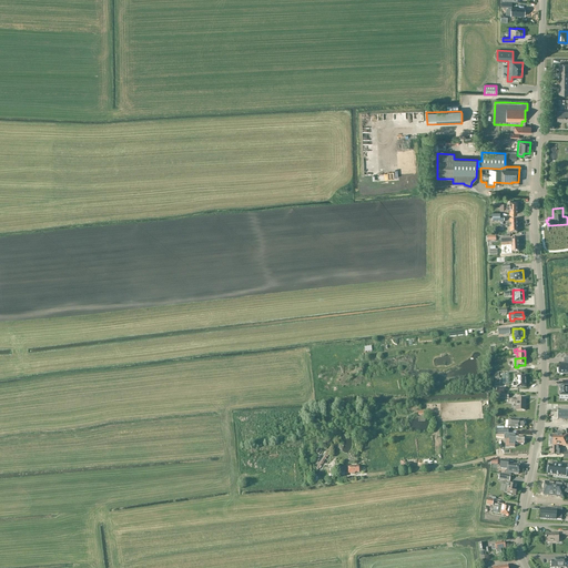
[(559,364),(559,368),(558,368),(558,373),(559,373),(559,374),(567,374),(567,358),(564,358),(564,364),(559,364)]
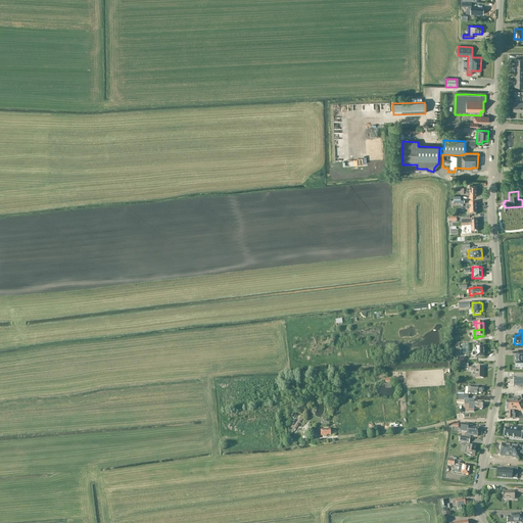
[(484,358),(483,346),(480,346),(480,344),(474,344),(474,348),(475,348),(476,352),(472,352),(472,357),(476,357),(476,358),(484,358)]
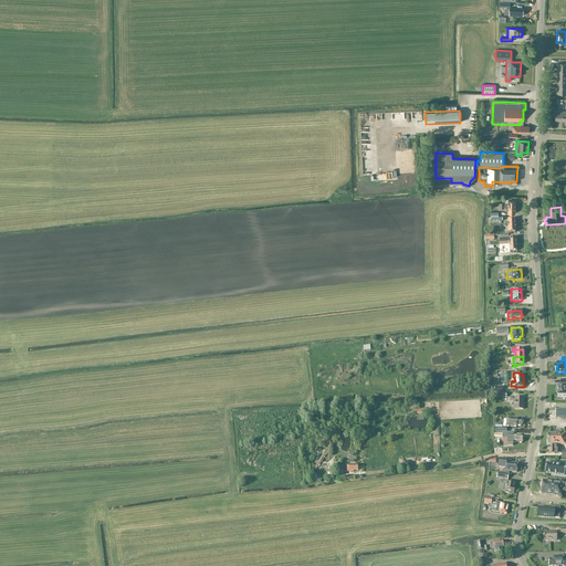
[(523,409),(524,398),(514,398),(510,398),(510,401),(514,401),(514,409),(523,409)]
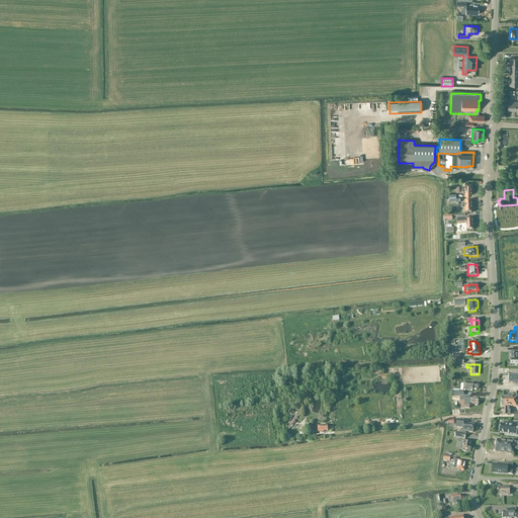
[(517,382),(517,374),(509,374),(508,382),(517,382)]
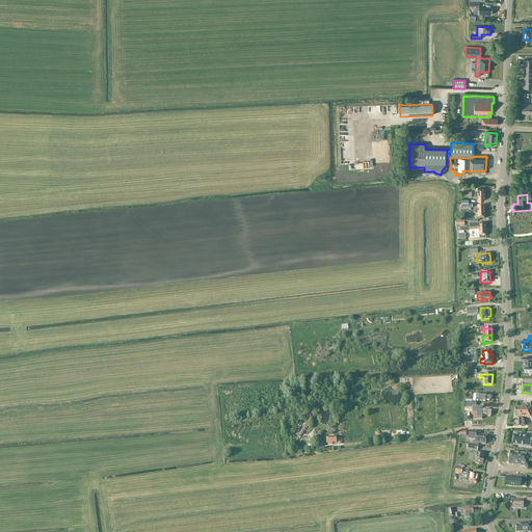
[(490,400),(490,399),(491,398),(491,396),(490,395),(486,394),(486,393),(476,393),(476,401),(486,401),(486,400),(490,400)]
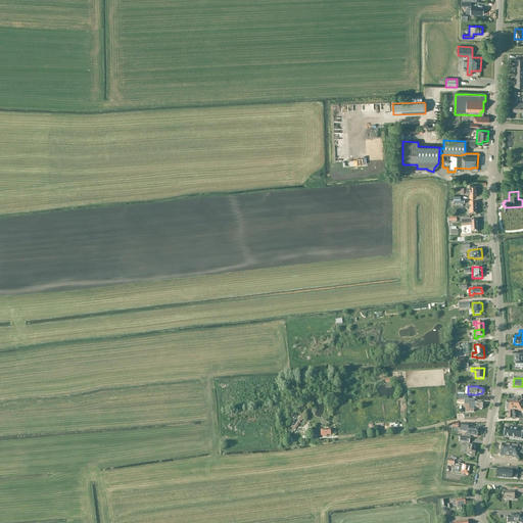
[(465,400),(464,400),(464,405),(469,406),(469,412),(474,412),(474,409),(482,410),(482,403),(471,403),(472,399),(468,399),(466,399),(465,400)]
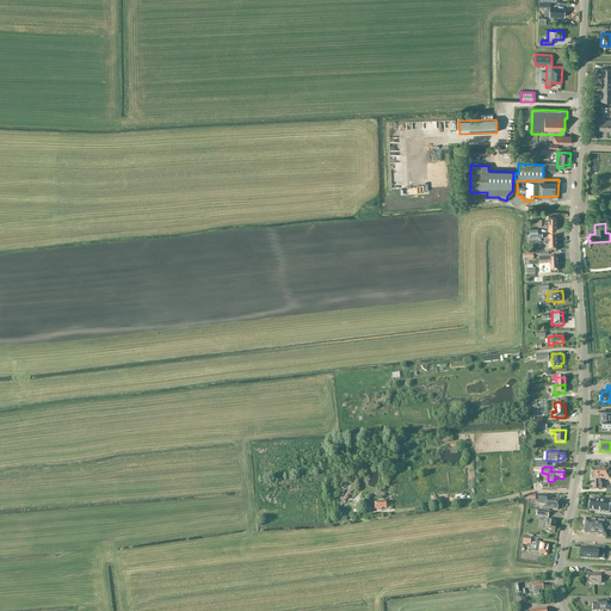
[(610,467),(610,468),(596,468),(596,469),(591,469),(591,479),(598,480),(598,481),(610,481),(610,480),(610,467)]
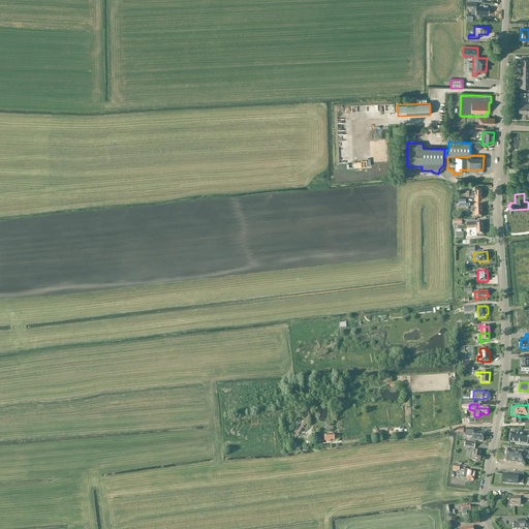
[(297,428),(292,435),(294,436),(294,437),(297,438),(300,434),(302,431),(306,424),(302,422),(301,425),(301,426),(299,424),(299,425),(298,424),(296,427),(297,428)]
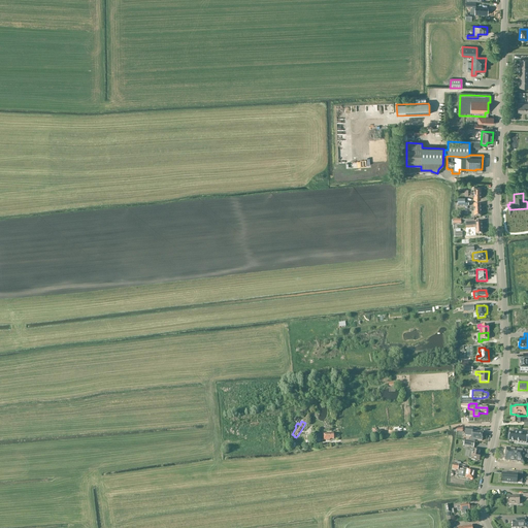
[(472,428),(470,428),(466,428),(465,435),(471,436),(471,439),(482,440),(483,432),(472,431),(472,428)]
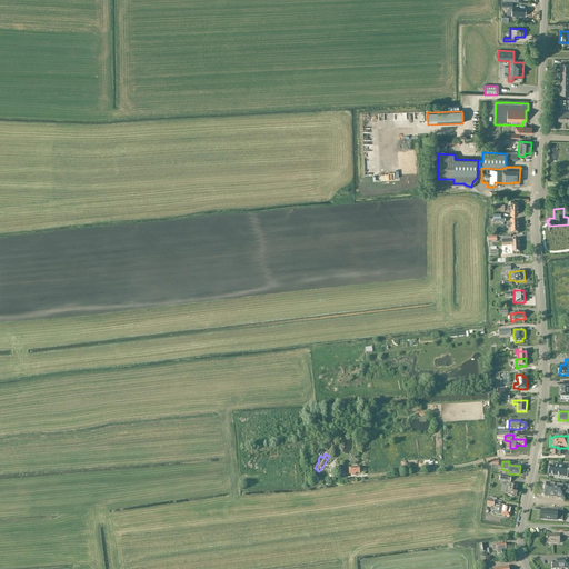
[(555,467),(549,466),(548,476),(568,478),(568,466),(555,465),(555,467)]
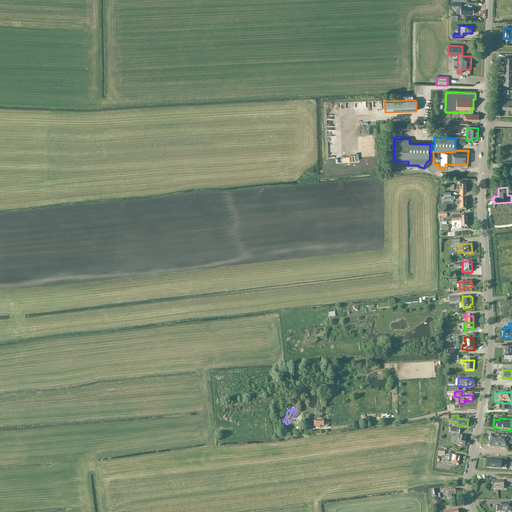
[(506,437),(491,435),(489,446),(507,449),(508,444),(511,444),(511,437),(510,438),(510,435),(506,434),(506,437)]
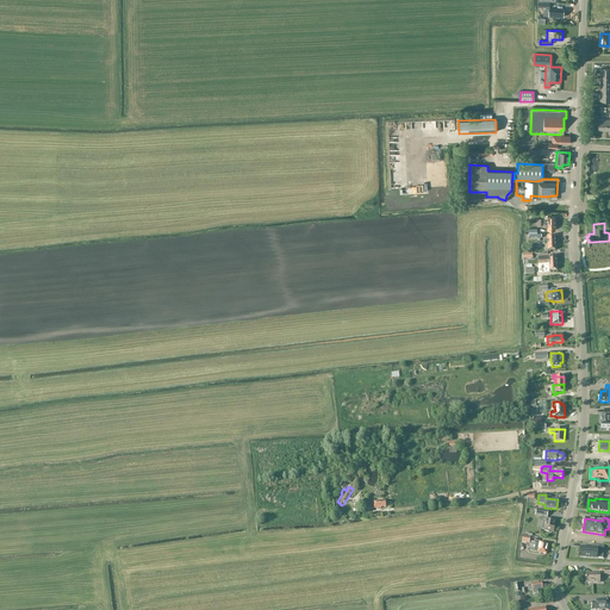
[(542,522),(541,529),(545,530),(546,530),(546,531),(548,531),(549,531),(554,533),(555,527),(554,527),(555,521),(547,518),(546,521),(543,520),(542,522)]
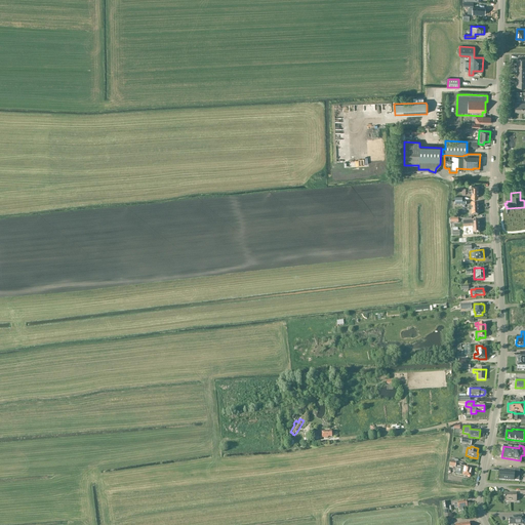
[(457,467),(456,470),(455,474),(462,475),(462,476),(470,477),(471,473),(472,468),(465,467),(463,468),(457,467)]
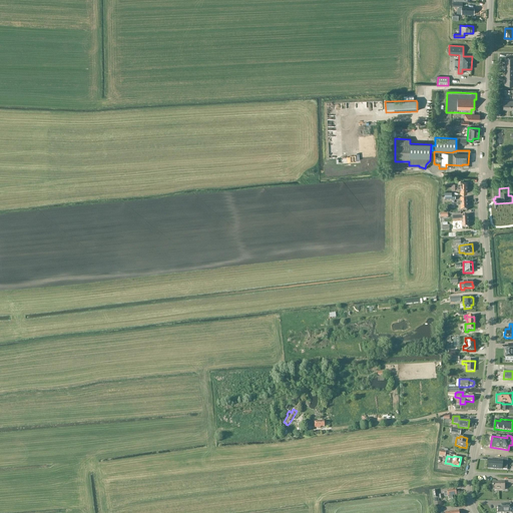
[(498,459),(498,461),(489,460),(488,469),(502,470),(507,470),(508,459),(498,459)]
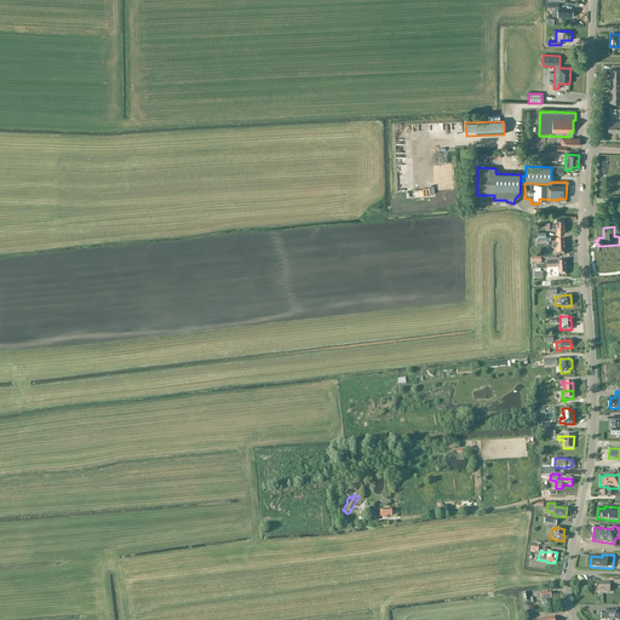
[(610,583),(609,583),(595,583),(595,589),(596,589),(596,592),(610,592),(610,583)]
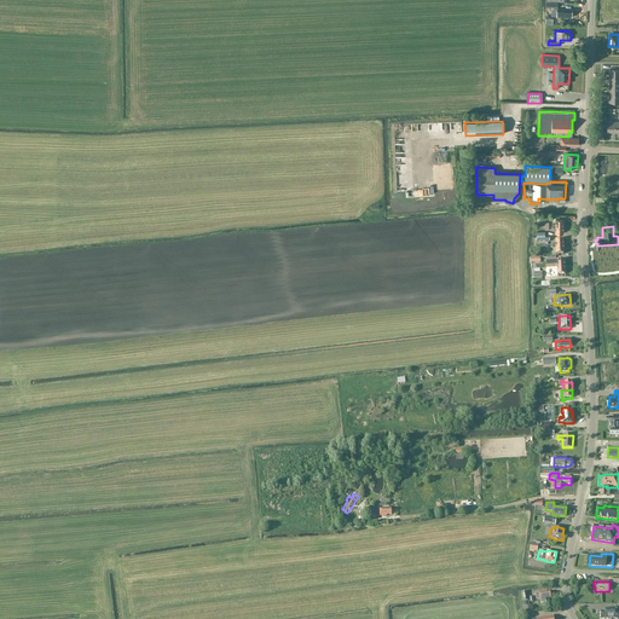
[(550,591),(536,594),(536,600),(541,599),(541,603),(547,602),(545,599),(550,597),(550,591)]
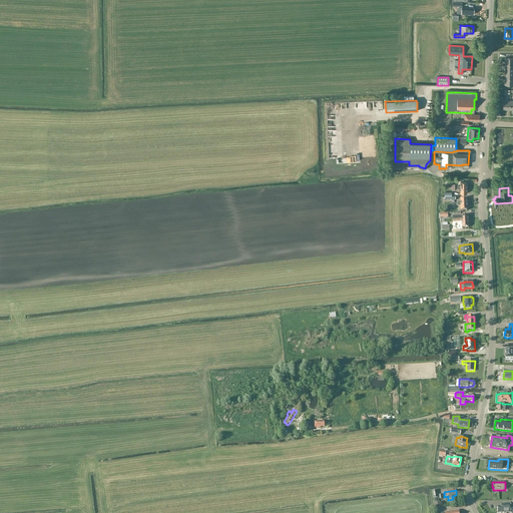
[(497,507),(498,512),(511,512),(510,504),(501,504),(501,507),(497,507)]
